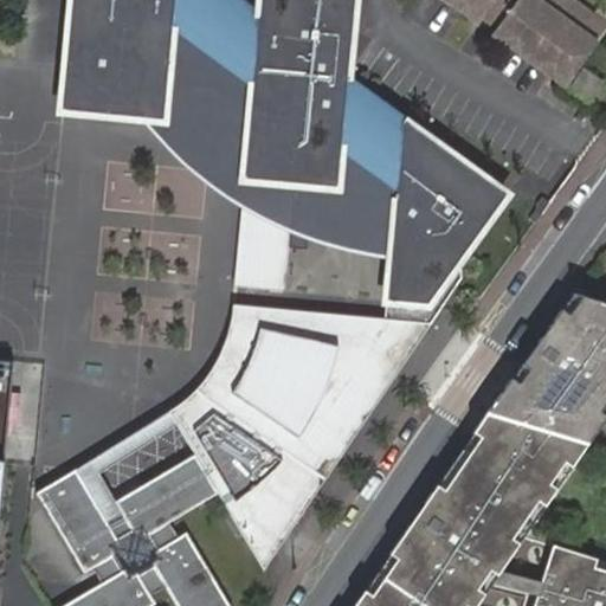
[(349,78),(356,0),(252,0),(252,5),(244,0),(63,0),(53,114),(142,122),(167,124),(175,34),(243,83),(234,185),(342,193),(346,156),(388,185),(384,257),(380,305),(436,309),(511,194),(349,78)]
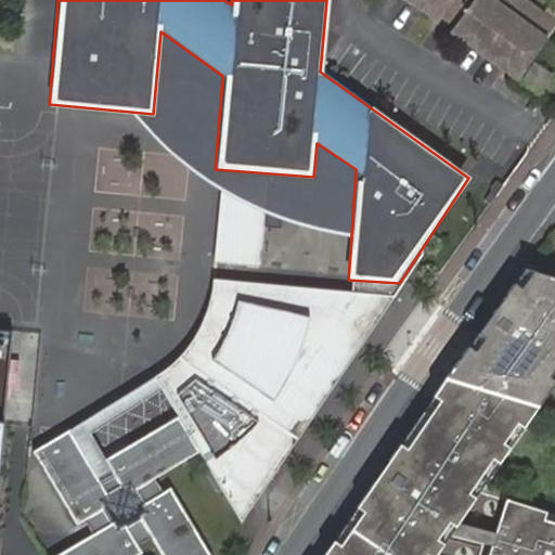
[(404,0),(436,22),(440,15),(455,26),(451,33),(520,81),(554,30),(554,23),(521,0),(404,0)]
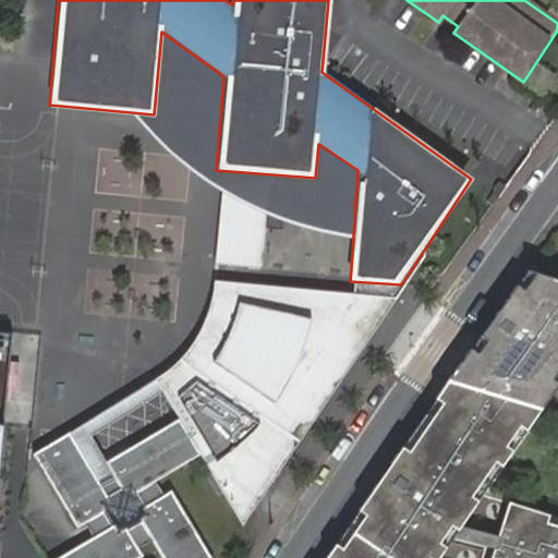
[(161,32),(154,114),(131,112),(147,131),(168,153),(193,174),(215,190),(221,191),(215,265),(263,268),(266,215),(278,220),(288,222),(319,231),(334,234),(353,237),(358,170),(318,144),(315,178),(216,170),(223,76),(161,32)]
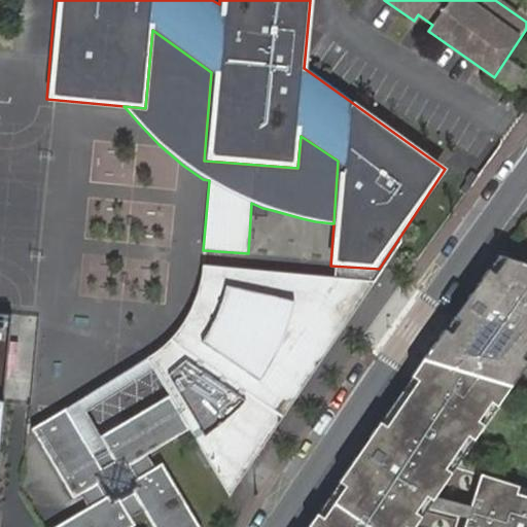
[(526,71),(511,62),(499,77),(517,89),(526,74),(526,71)]
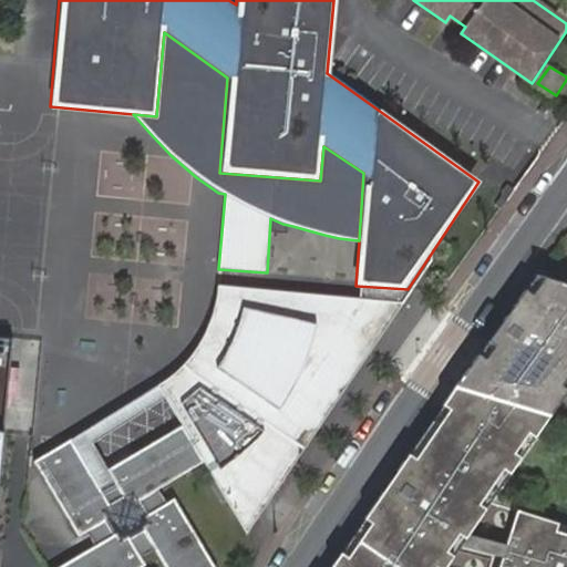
[(566,391),(566,286),(535,277),(512,310),(454,390),(548,418),(566,391)]
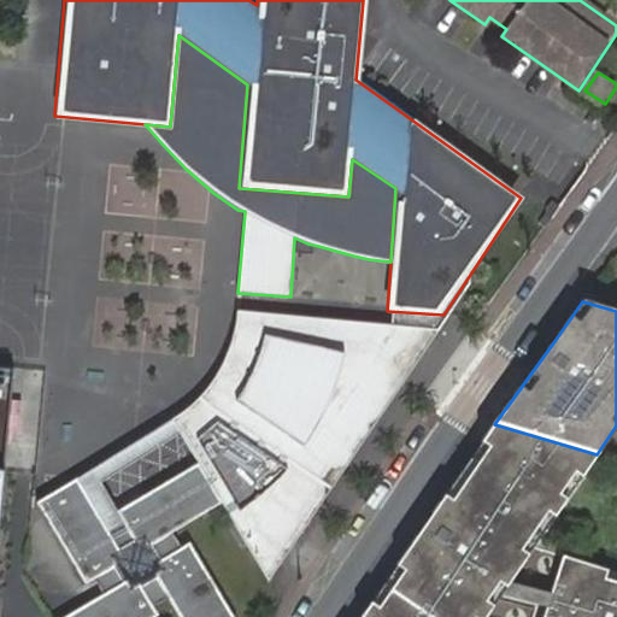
[(269,585),(436,325),(236,310),(231,339),(225,353),(215,376),(203,391),(188,405),(174,417),(36,500),(84,583),(93,579),(103,593),(63,616),(152,616),(159,612),(142,586),(157,577),(181,616),(235,616),(189,542),(160,560),(151,544),(219,504),(269,585)]
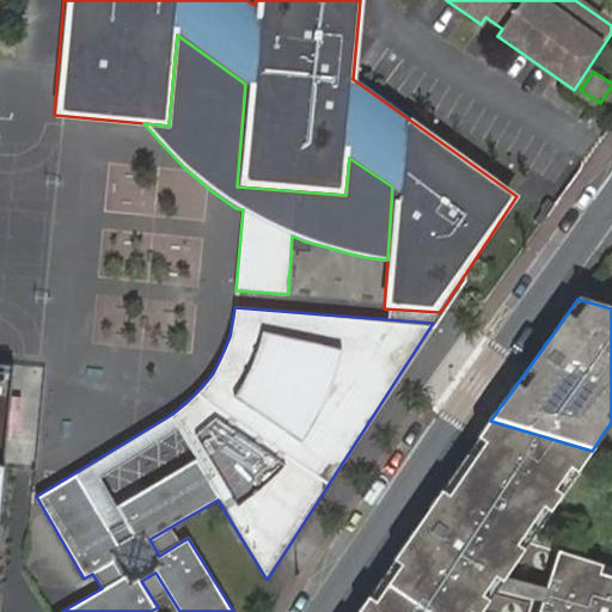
[(0,489),(12,373),(0,371),(0,489)]
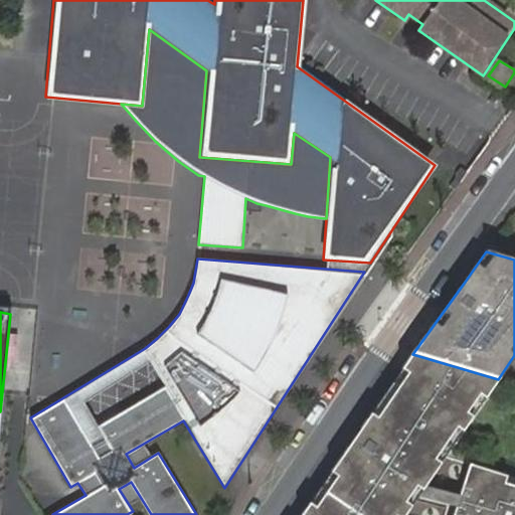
[(402,514),(447,455),(499,379),(498,379),(412,354),(328,478),(302,514),(402,514)]
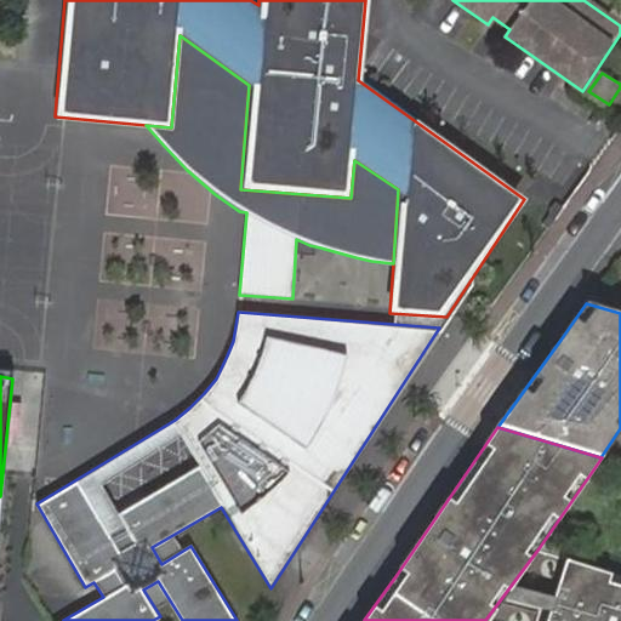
[(620,620),(620,574),(539,548),(485,620),(620,620)]
